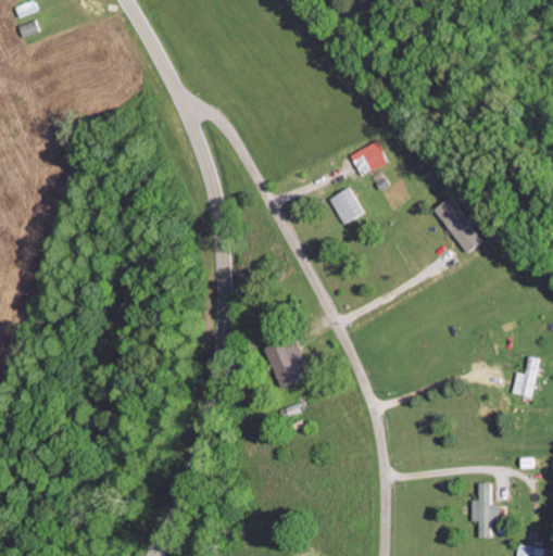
[(21,37),(37,30),(33,20),(17,26),(21,37)]
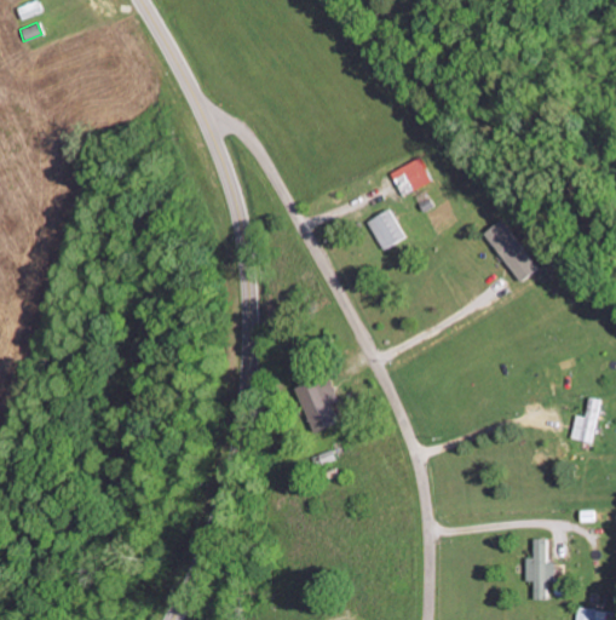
[(406,237),(389,208),(367,220),(384,250),(406,237)]
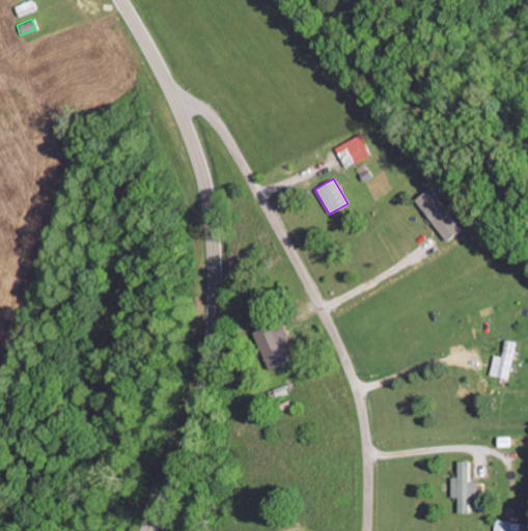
[(443,242),(460,231),(434,188),(417,197),(443,242)]
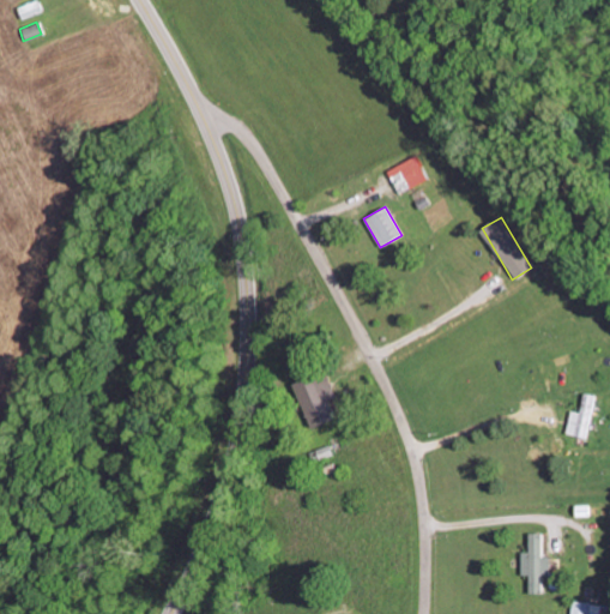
[(336,397),(324,372),(293,389),(314,429),(338,416),(330,401),(336,397)]
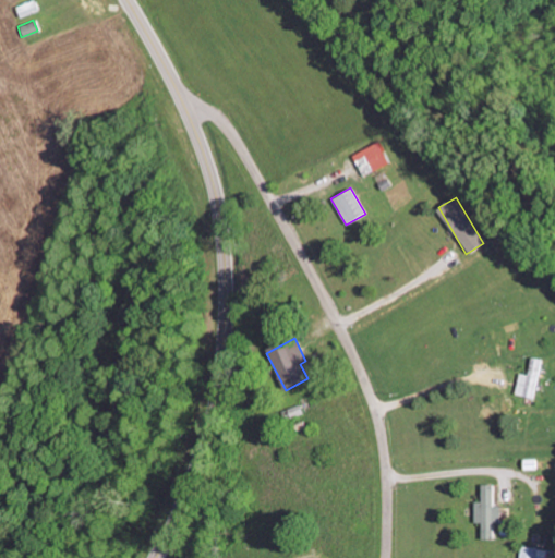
[(539,359),(530,358),(528,375),(518,373),(515,395),(533,398),(539,359)]
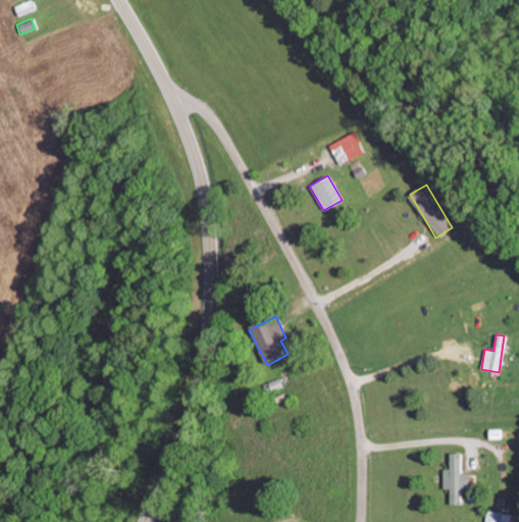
[(449,505),(459,504),(459,489),(466,489),(465,473),(460,473),(459,453),(449,453),(449,469),(442,469),(443,489),(449,489),(449,505)]
